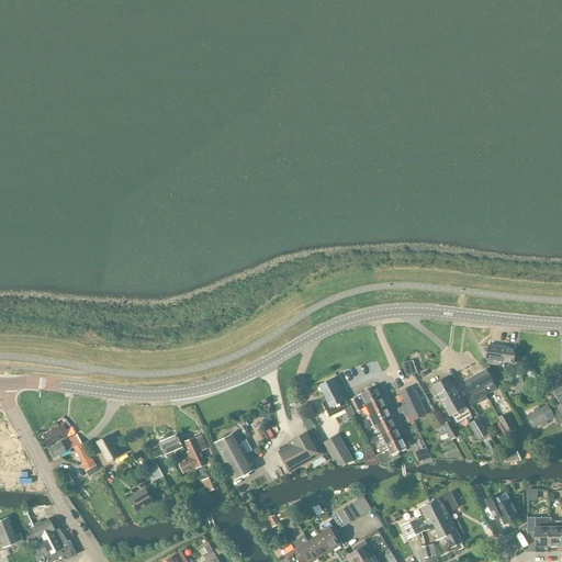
[(486,358),(487,358),(487,361),(486,362),(486,363),(487,363),(498,364),(498,360),(504,360),(505,360),(506,347),(489,345),(487,351),(487,357),(486,358)]
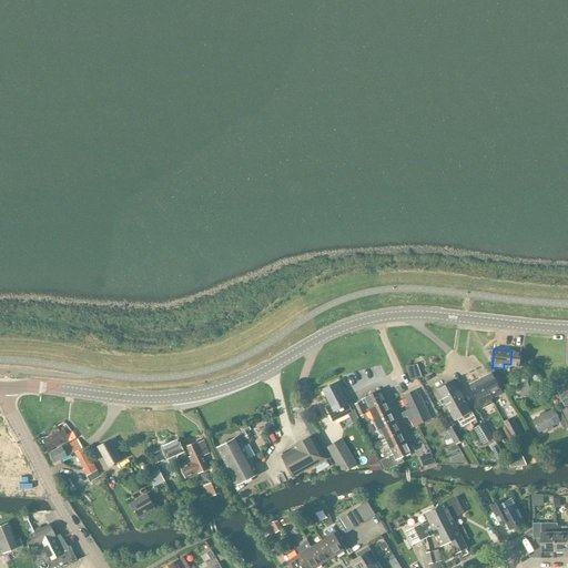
[(509,364),(509,366),(513,367),(513,364),(519,365),(521,352),(511,351),(510,364),(509,364)]
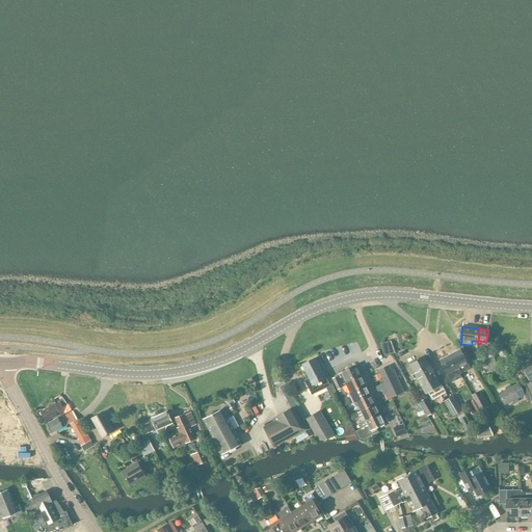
[(461,348),(450,354),(457,369),(459,368),(463,366),(466,371),(471,368),(469,363),(461,348)]
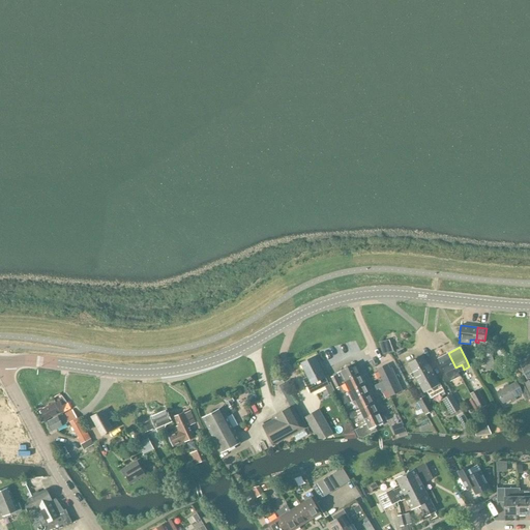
[(455,367),(448,353),(438,358),(445,373),(450,381),(461,376),(459,372),(460,372),(458,366),(455,367)]
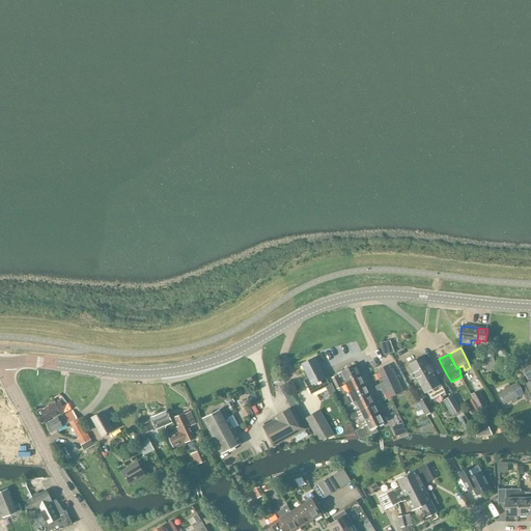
[(409,364),(424,392),(425,392),(426,394),(428,393),(431,398),(441,393),(442,396),(446,394),(424,355),(409,364)]
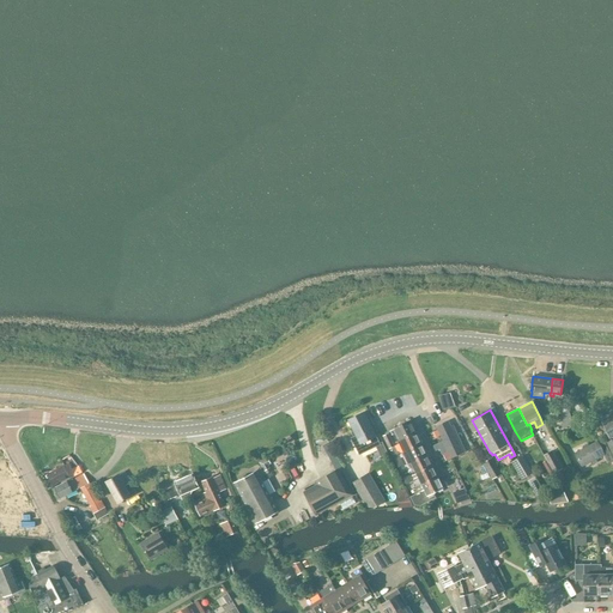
[(569,411),(562,413),(558,414),(564,429),(572,425),(570,418),(571,418),(569,411)]
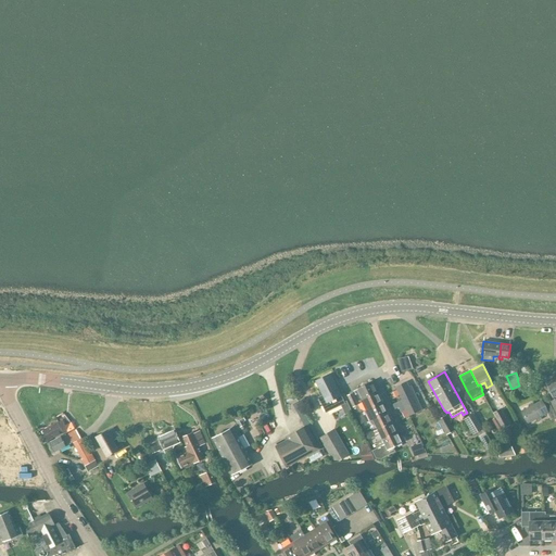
[(319,397),(326,412),(344,403),(330,374),(316,381),(324,395),(319,397)]
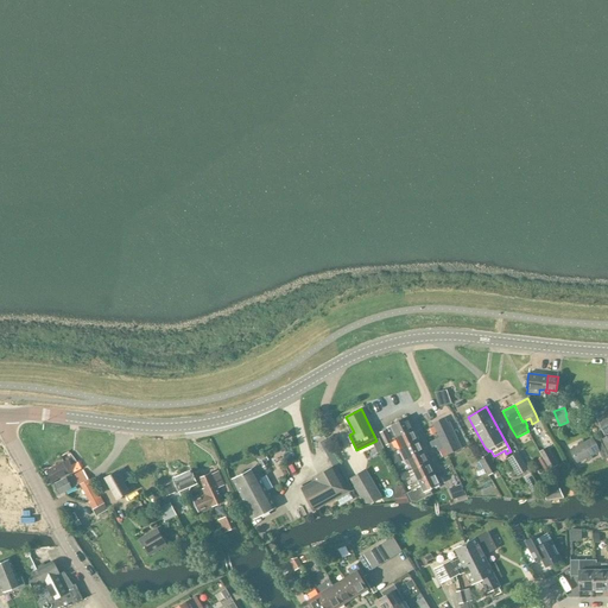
[(607,413),(597,418),(605,434),(605,435),(607,432),(607,413)]
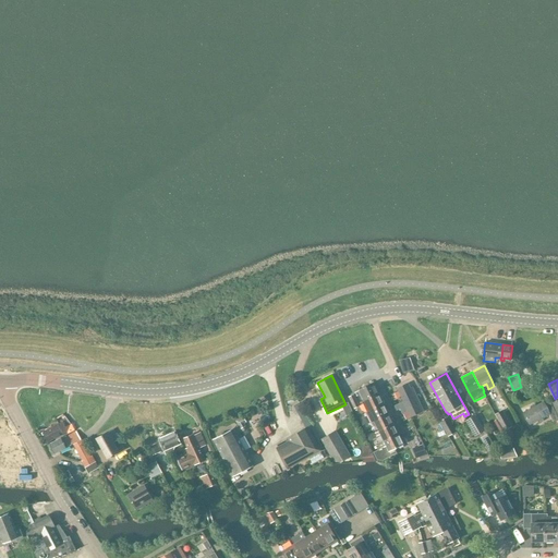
[(535,381),(529,385),(531,390),(538,387),(535,381)]
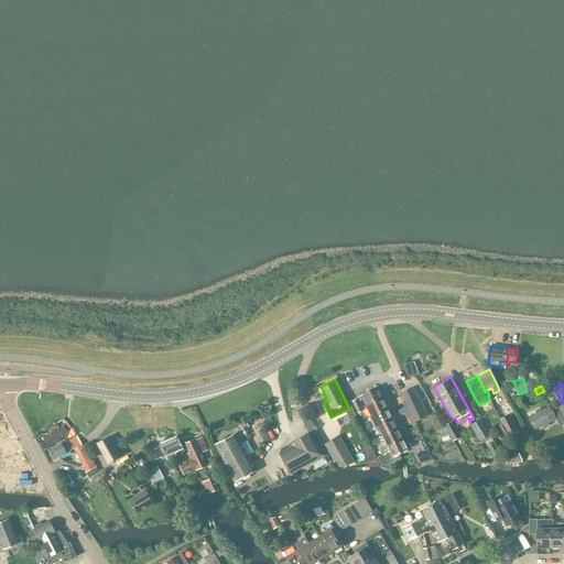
[(365,398),(368,404),(368,405),(383,398),(378,387),(362,394),(364,394),(359,397),(360,400),(365,398)]
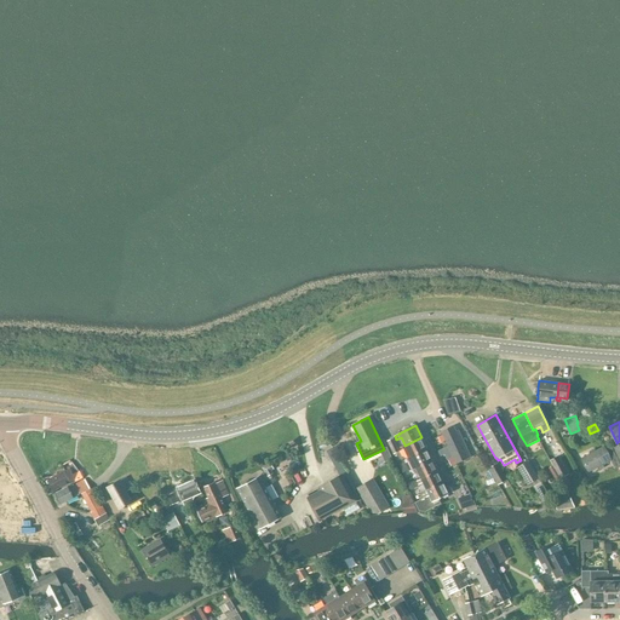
[(453,426),(442,432),(452,454),(464,448),(455,431),(453,426)]
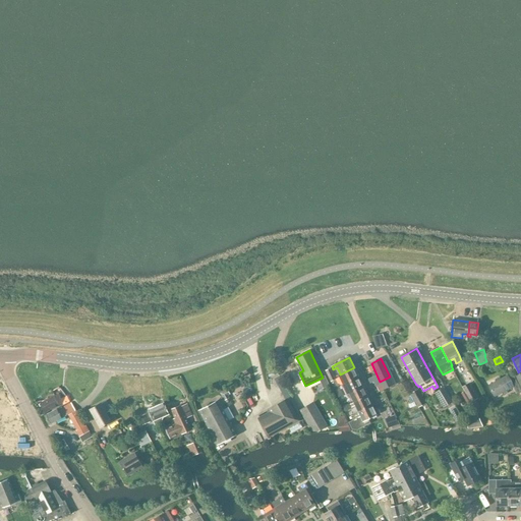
[(342,377),(345,384),(358,377),(354,367),(340,374),(340,373),(336,375),(338,379),(342,377)]
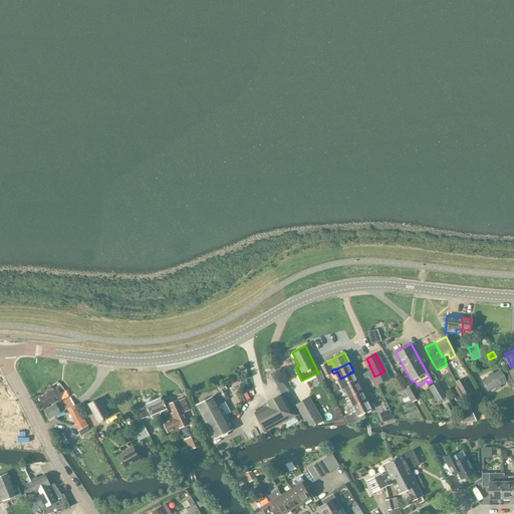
[(325,363),(321,365),(326,376),(331,374),(325,363)]
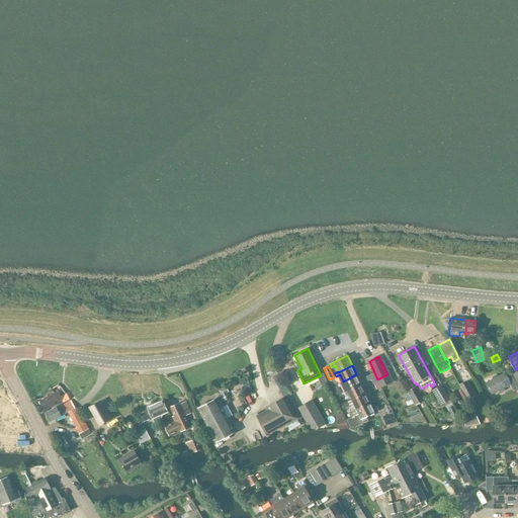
[(509,372),(505,374),(510,384),(512,387),(517,385),(515,381),(514,381),(511,374),(510,375),(509,372)]
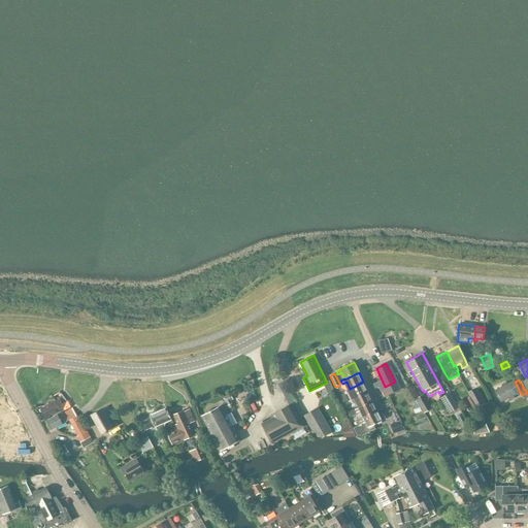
[(351,392),(355,398),(368,391),(363,382),(350,389),(345,390),(348,394),(351,392)]
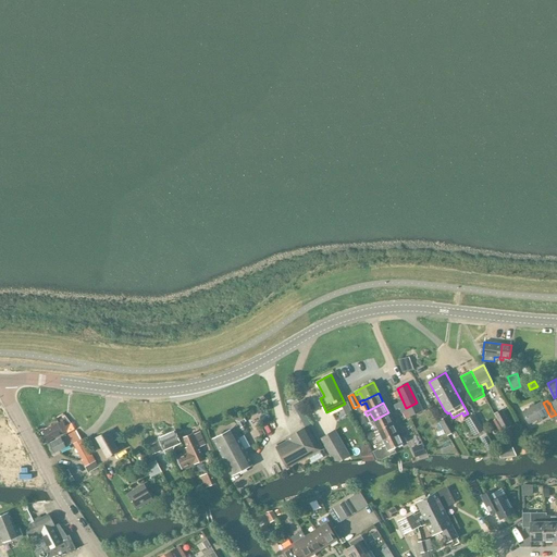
[(531,403),(518,410),(523,418),(533,411),(536,417),(544,412),(539,403),(533,406),(531,403)]
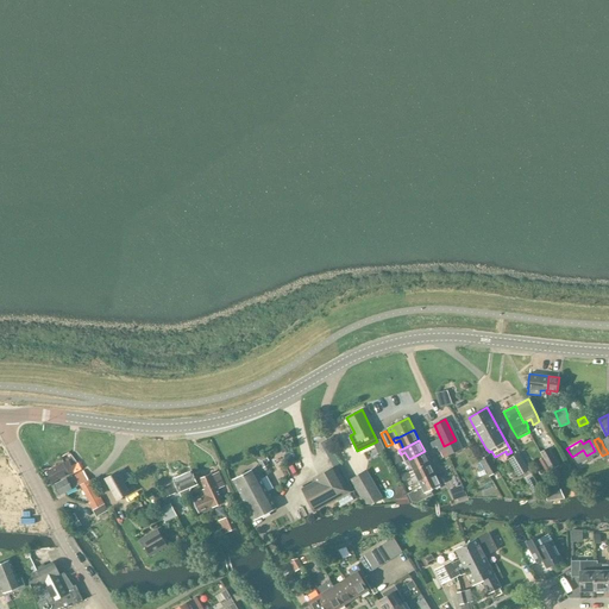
[(283,453),(292,449),(287,441),(278,445),(283,453)]
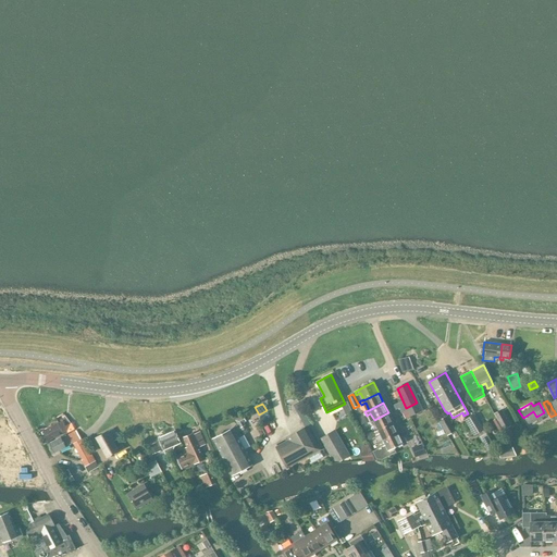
[(354,408),(360,421),(366,418),(359,406),(354,408)]
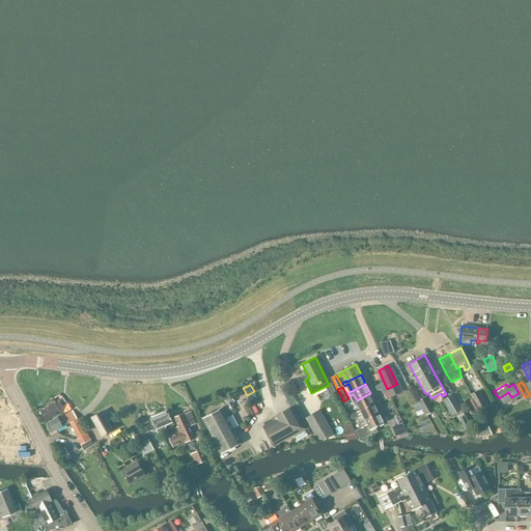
[(478,390),(471,394),(480,410),(487,407),(478,390)]
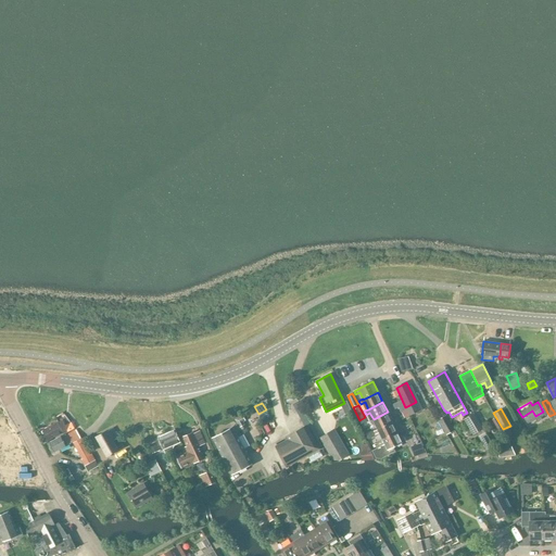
[(375,422),(378,429),(392,422),(388,412),(374,419),(369,421),(370,425),(375,422)]
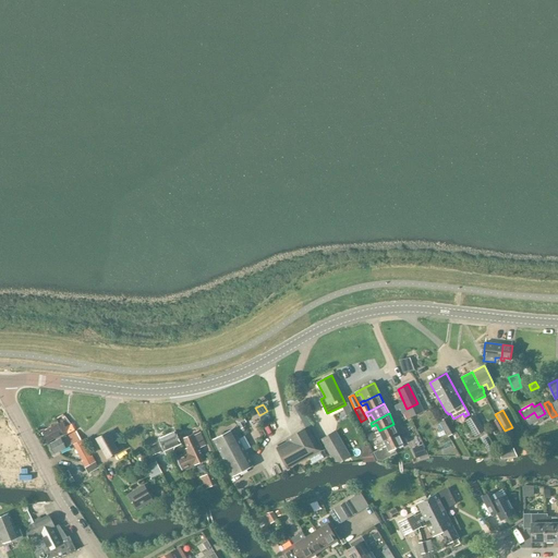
[(476,415),(466,421),(474,436),(484,431),(476,415)]
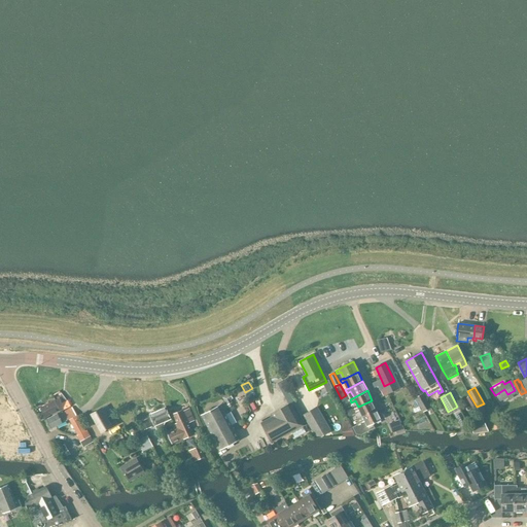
[(233,399),(230,394),(222,397),(226,406),(233,402),(232,400),(233,399)]
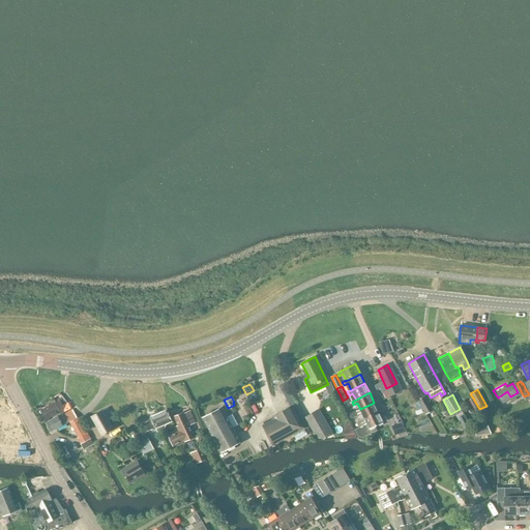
[(419,400),(427,414),(434,410),(427,396),(419,400)]
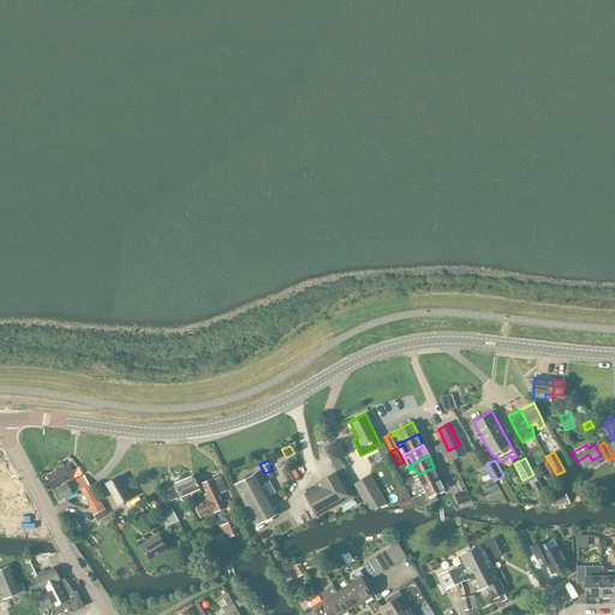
[(48,476),(54,487),(75,476),(72,471),(69,465),(48,476)]
